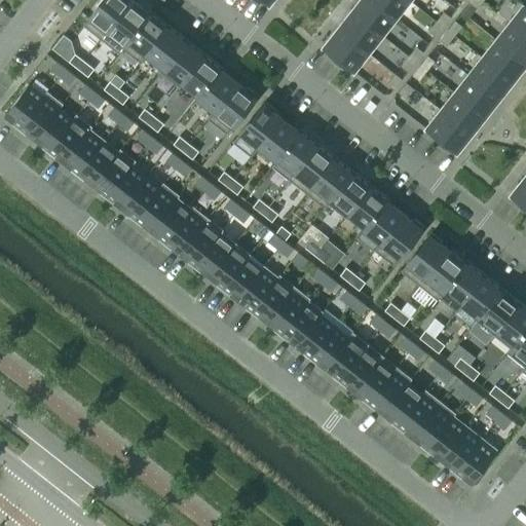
[(99,6),(83,25),(102,39),(133,0),(132,0),(100,0),(97,4),(99,6)]
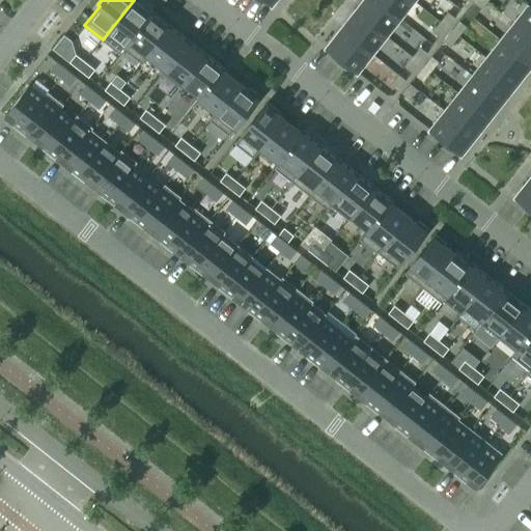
[(134,0),(103,39),(120,54),(124,50),(123,49),(152,12),(151,11),(150,14),(134,0)]
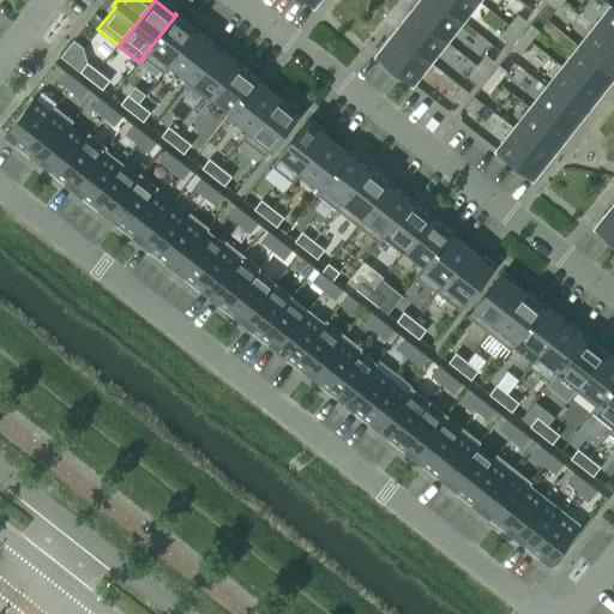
[(434,0),(419,0),(409,12),(445,41),(462,20),(434,0)]
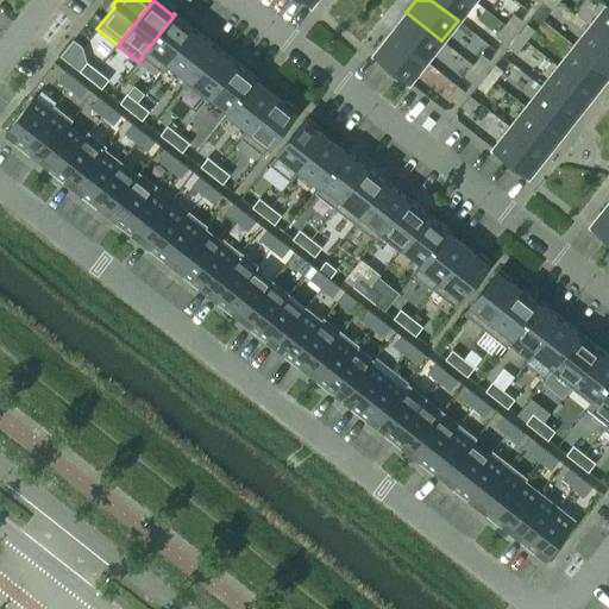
[(472,0),(431,0),(458,20),(473,0),(472,0)]
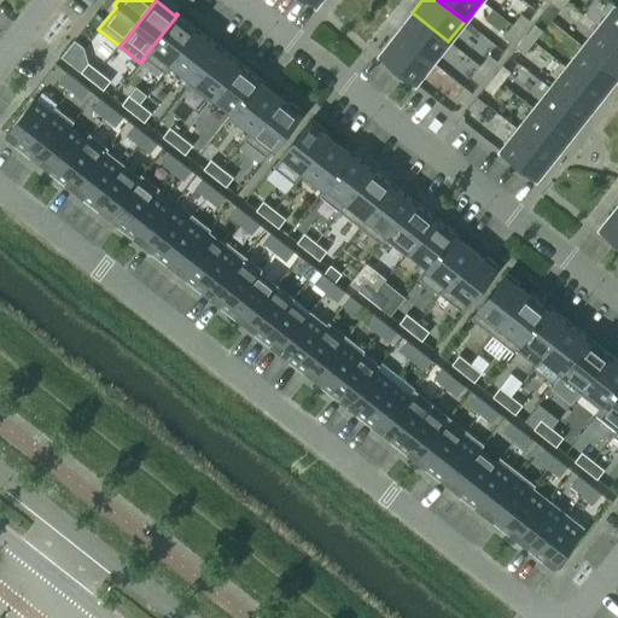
[(564,0),(549,0),(552,3),(560,10),(566,1),(564,0)]
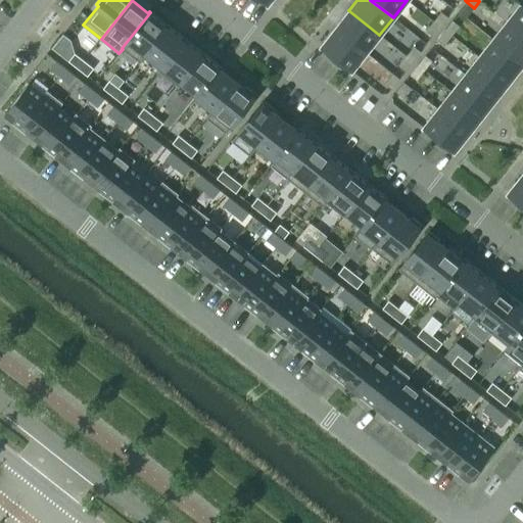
[(522,6),(520,4),(506,22),(522,35),(522,6)]
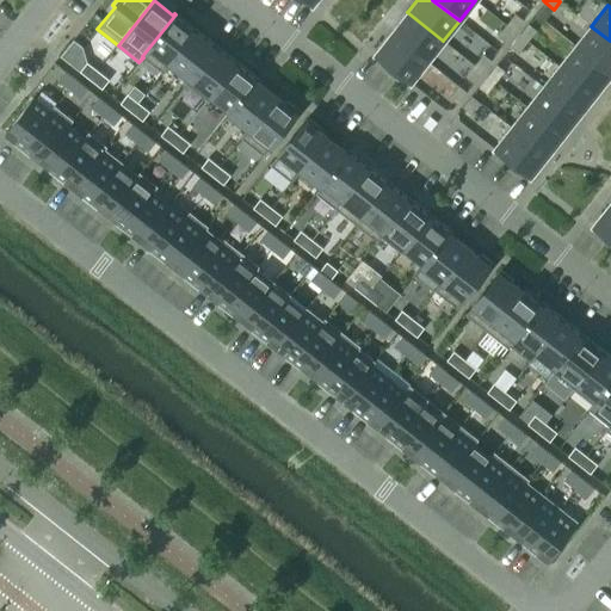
[(407,12),(392,32),(427,61),(443,41),(407,12)]
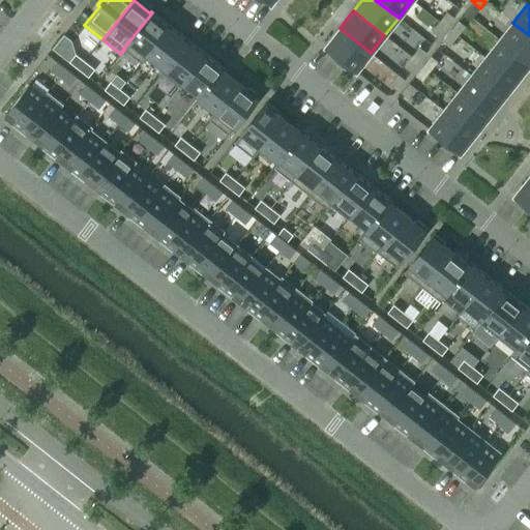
[(152,12),(123,49),(124,50),(142,63),(148,56),(147,55),(170,26),(152,12)]
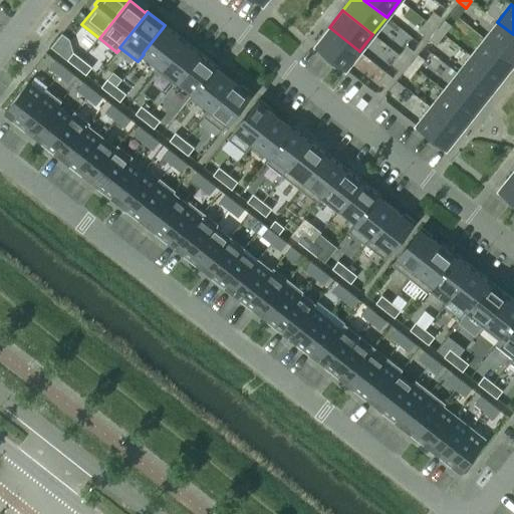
[(434,12),(426,21),(433,26),(440,17),(434,12)]
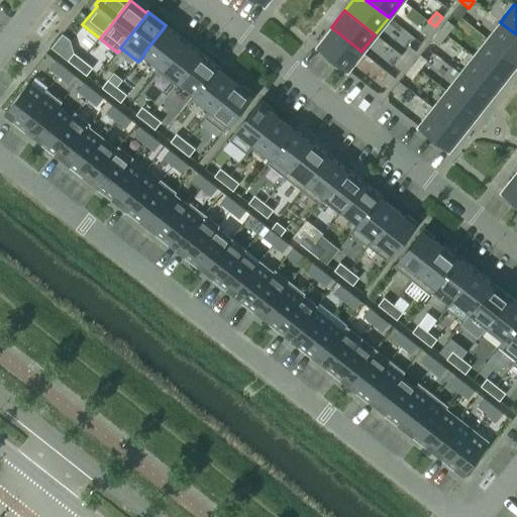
[(447,20),(440,30),(446,35),(453,25),(447,20)]
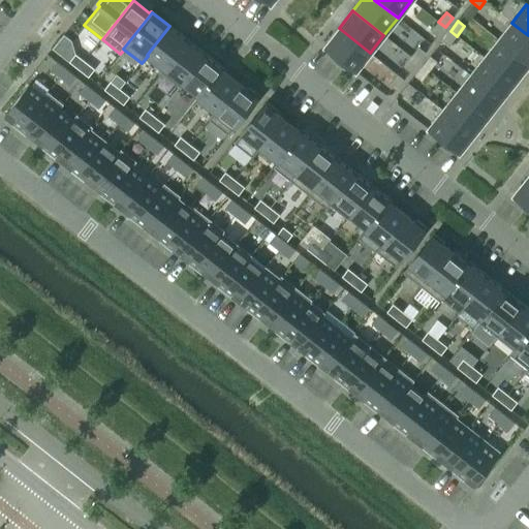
[(438,22),(431,31),(437,36),(445,27),(438,22)]
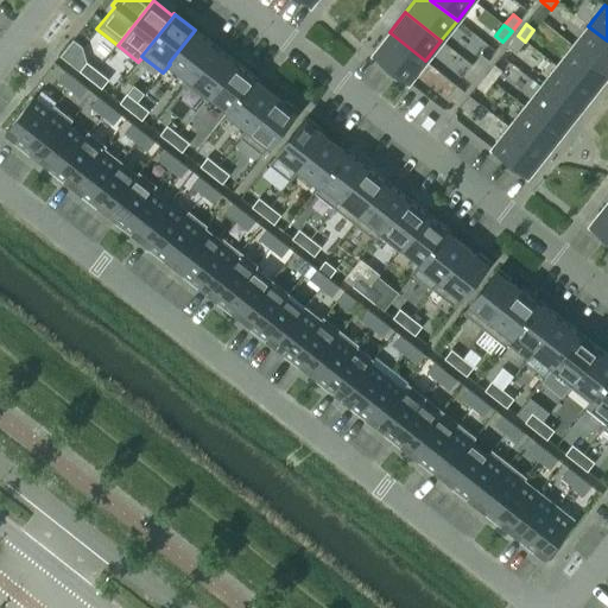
[(607,40),(588,26),(572,46),(607,74),(607,73),(607,40)]
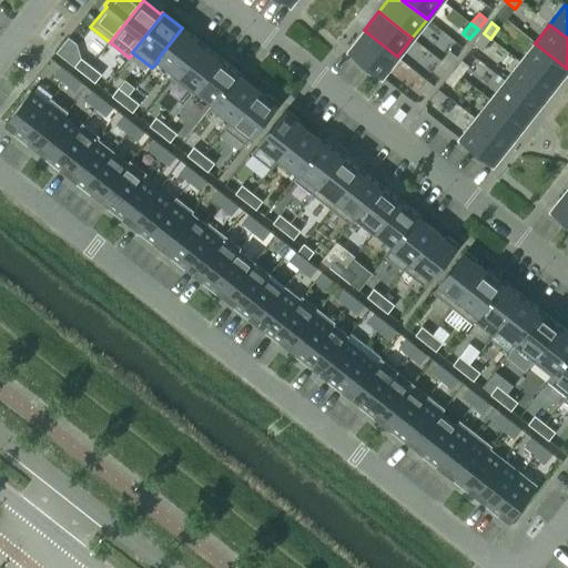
[(182,28),(158,59),(159,60),(175,73),(176,73),(201,42),(182,28)]
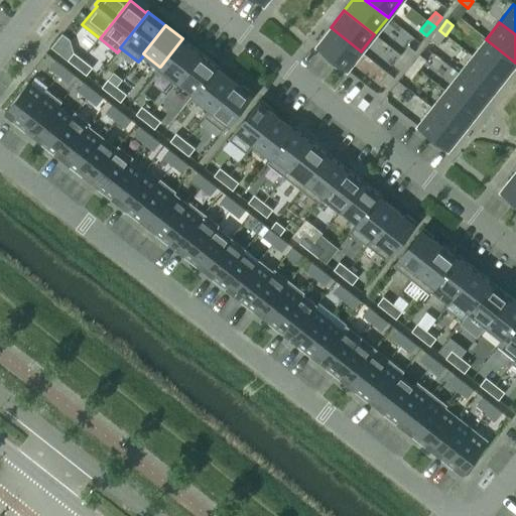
[(331,27),(316,45),(347,70),(361,51),(331,27)]
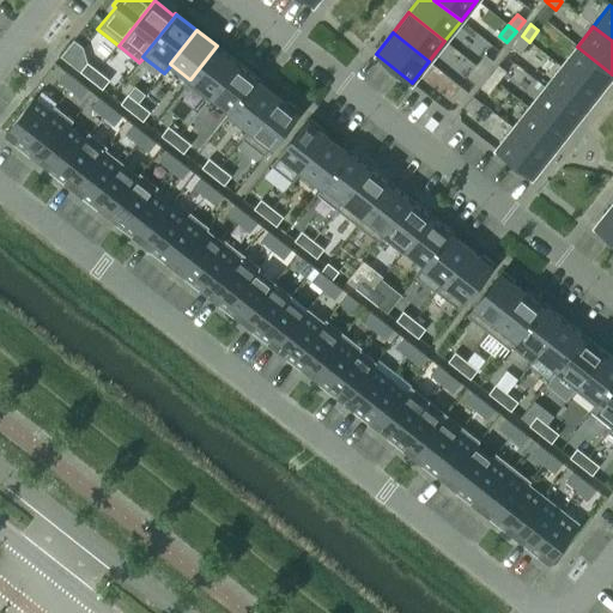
[(522,36),(513,47),(521,53),(529,42),(522,36)]
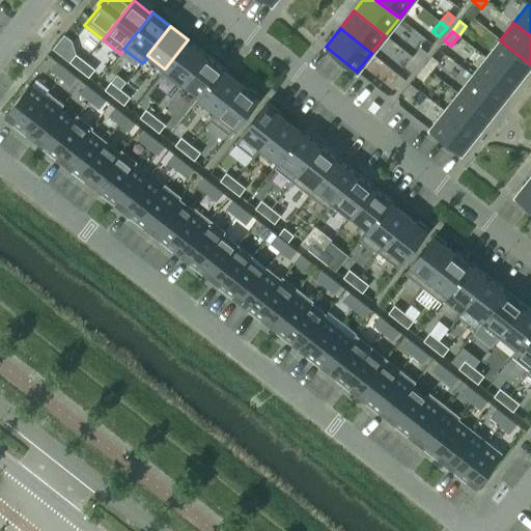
[(164,68),(161,72),(180,87),(184,83),(183,83),(205,54),(188,39),(165,68),(164,68)]
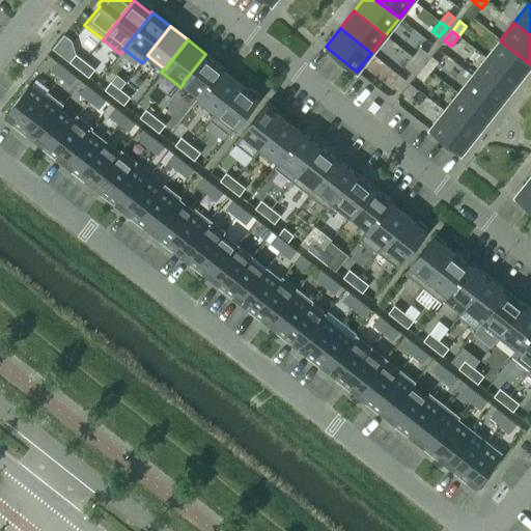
[(500,40),(485,58),(516,82),(530,64),(500,40)]
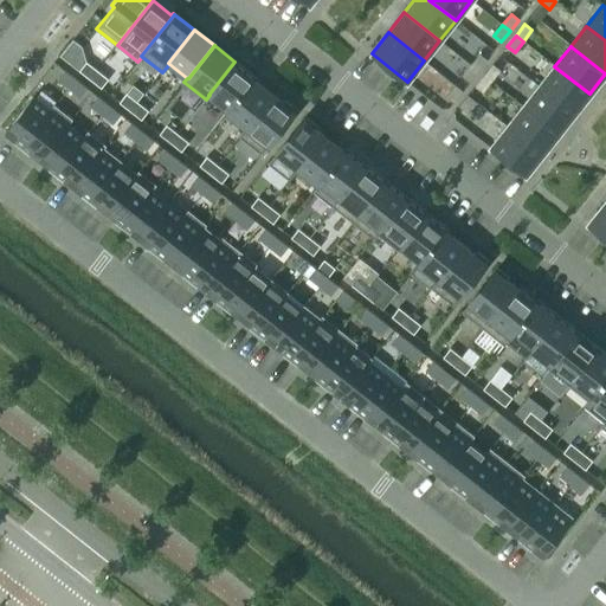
[(479,55),(471,65),(478,71),(487,60),(479,55)]
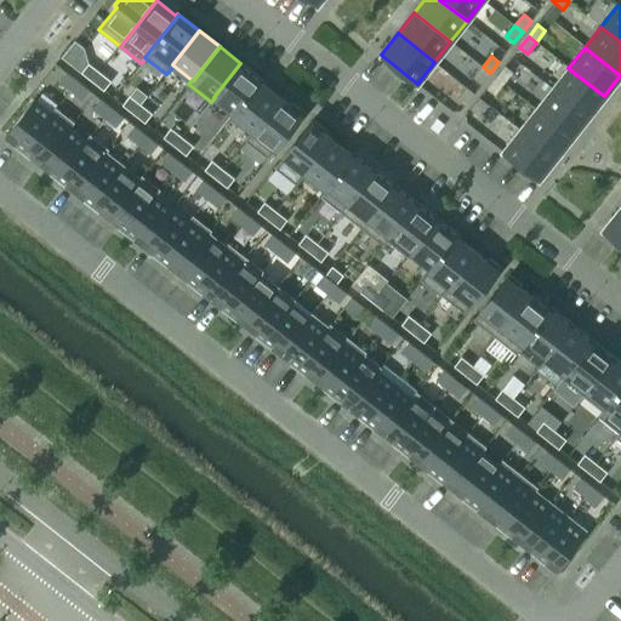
[(89,63),(80,73),(92,81),(100,72),(89,63)]
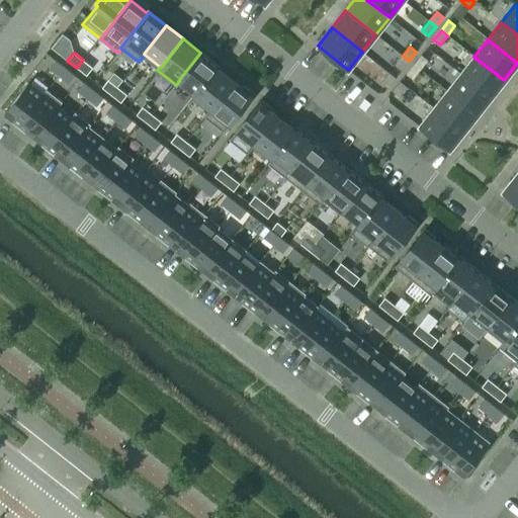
[(200,53),(178,81),(179,81),(194,93),(193,95),(194,96),(218,66),(200,53)]
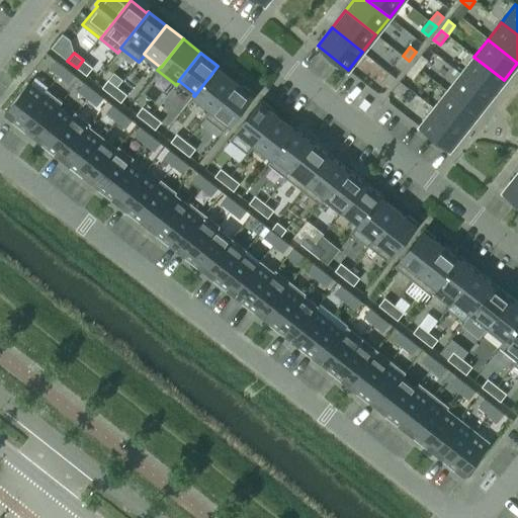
[(421,55),(414,65),(420,70),(427,60),(421,55)]
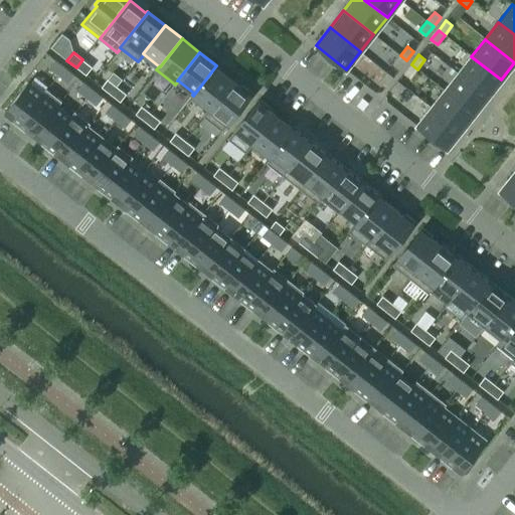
[(400,55),(392,64),(399,69),(406,60),(400,55)]
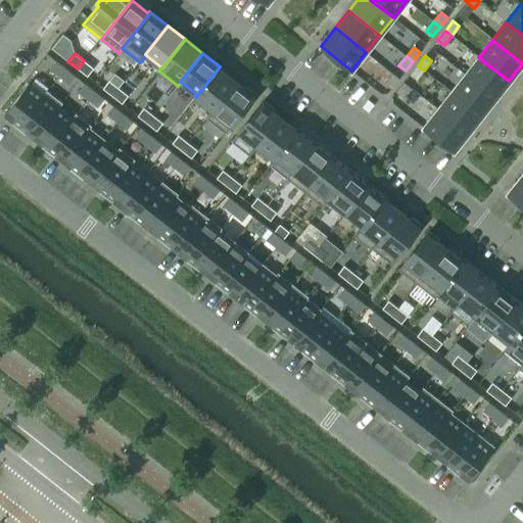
[(478,57),(465,75),(495,98),(509,81),(478,57)]
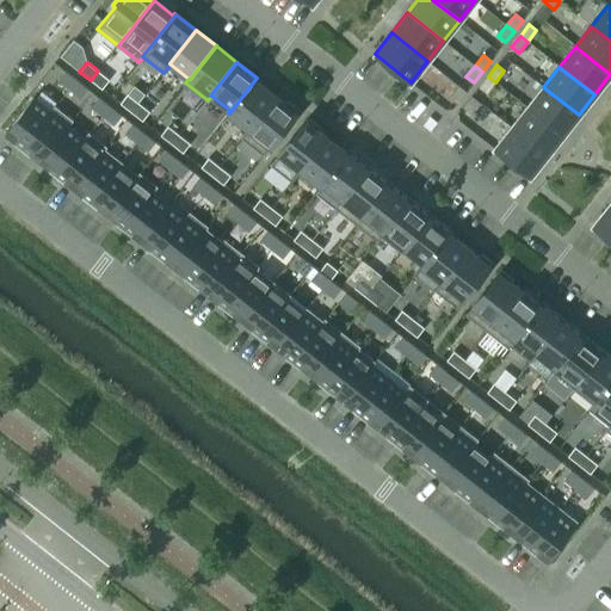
[(65,71),(57,80),(69,90),(76,80),(65,71)]
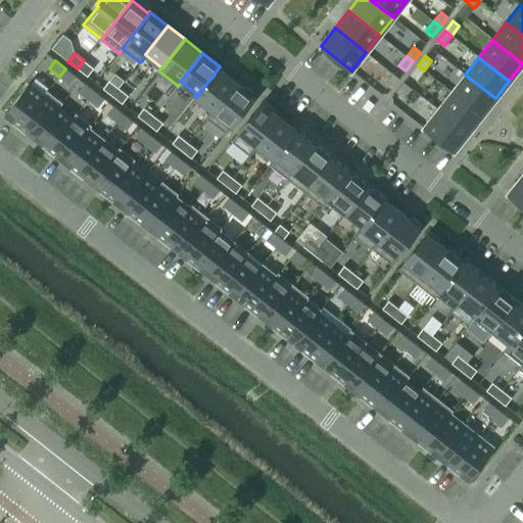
[(84,60),(78,68),(87,77),(94,68),(84,60)]
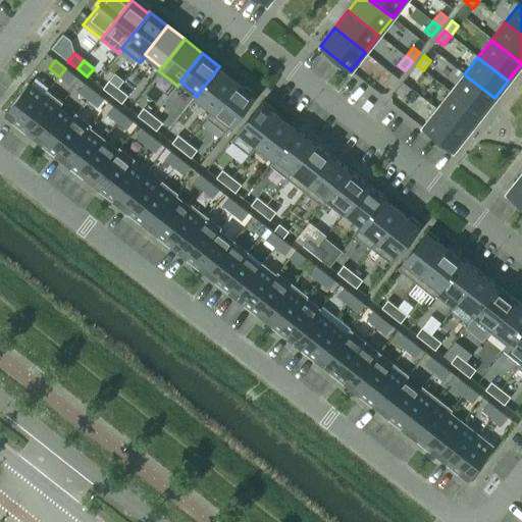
[(417,65),(410,74),(416,80),(423,70),(417,65)]
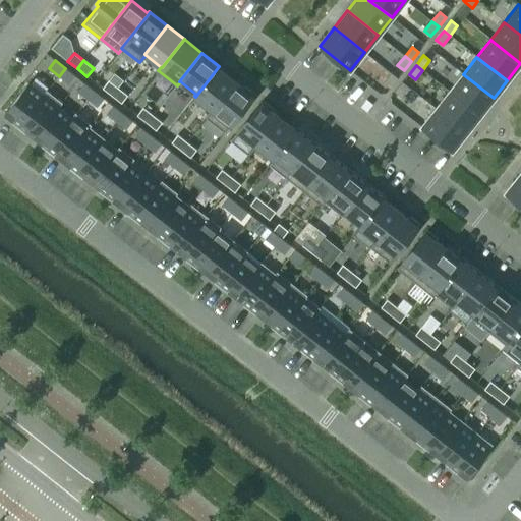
[(219,66),(195,97),(212,110),(213,110),(235,81),(218,69),(220,67),(219,66)]
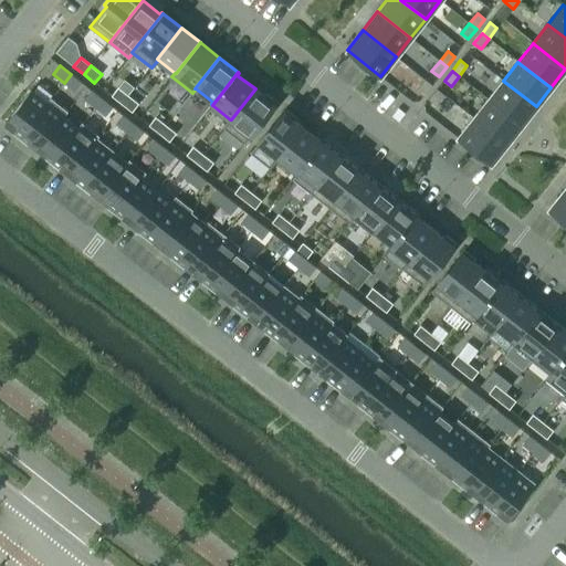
[(71,74),(64,83),(74,91),(82,82),(71,74)]
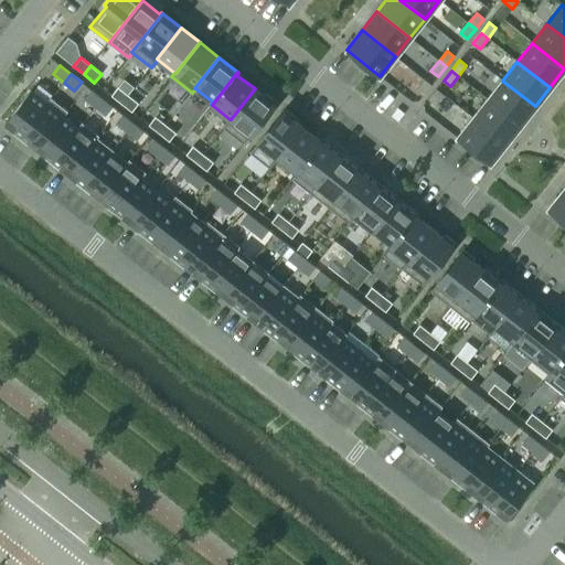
[(425,80),(416,89),(423,95),(432,85),(425,80)]
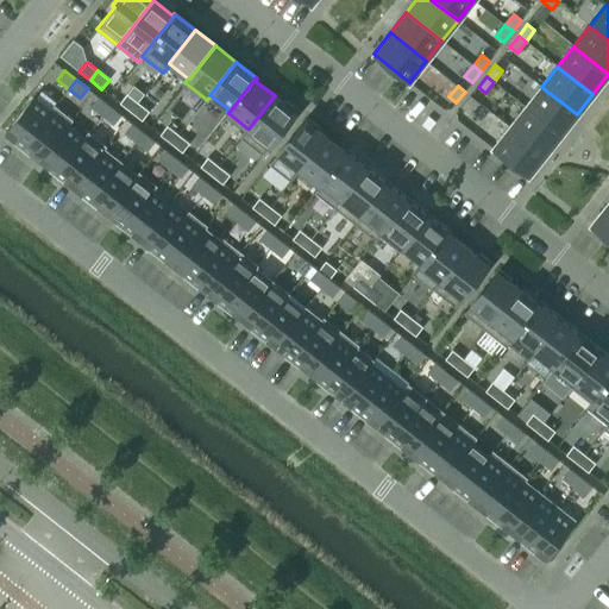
[(541,87),(526,107),(562,135),(577,114),(541,87)]
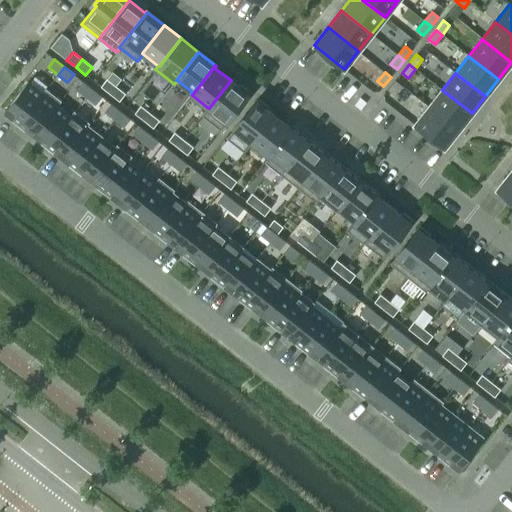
[(107,79),(100,86),(110,94),(116,86),(107,79)]
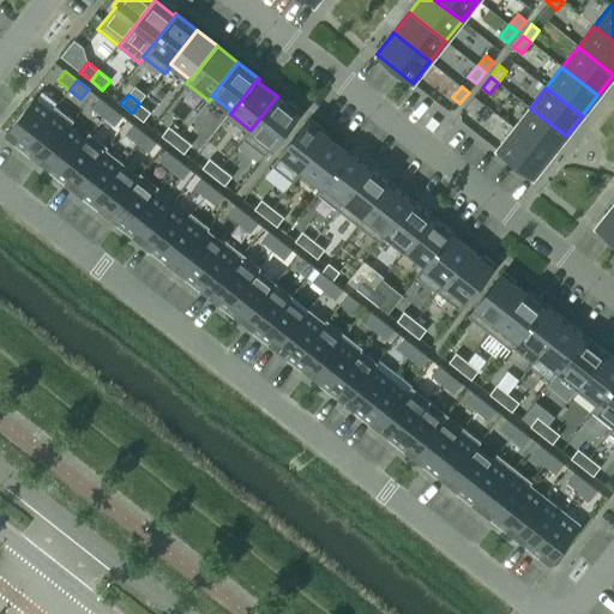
[(250,130),(242,138),(264,156),(298,113),(296,112),(299,110),(289,102),(287,104),(277,96),(251,130),(250,130)]
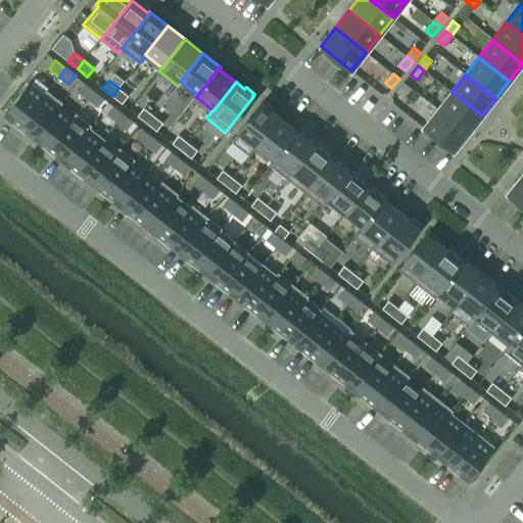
[(85,83),(78,92),(88,99),(94,91),(85,83)]
